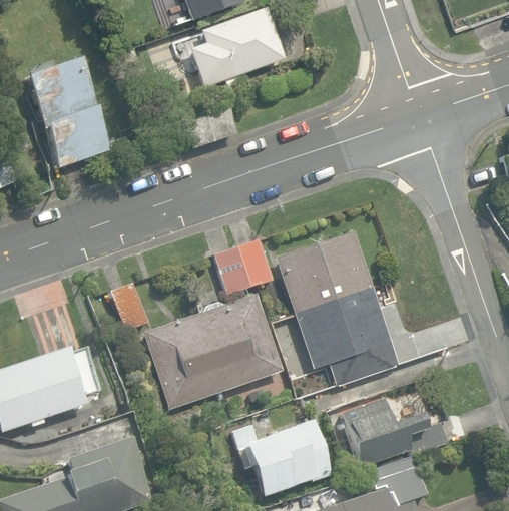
[(183,0),(190,21),(243,4),(242,0),(183,0)]
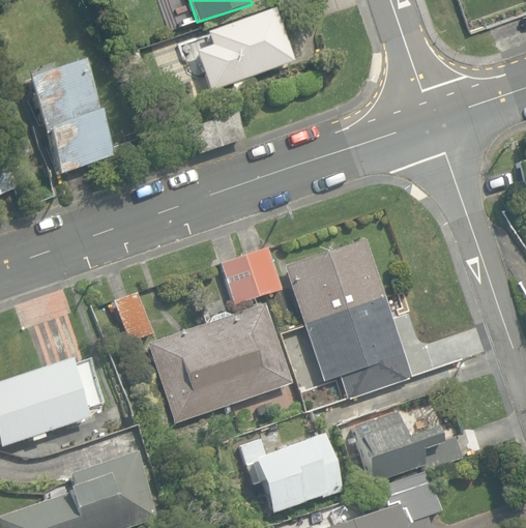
[(245,86),(243,80),(296,60),(276,7),(208,32),(212,44),(197,50),(210,89),(230,82),(233,90),(245,86)]
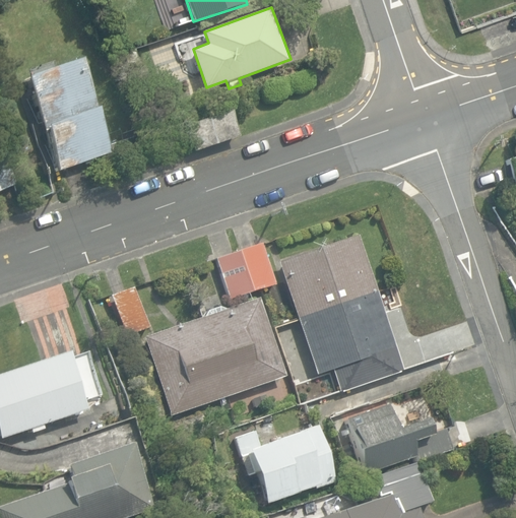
[(47,130),(61,171),(110,153),(77,60),(53,68),(51,61),(26,69),(29,78),(24,79),(43,132),(47,130)]
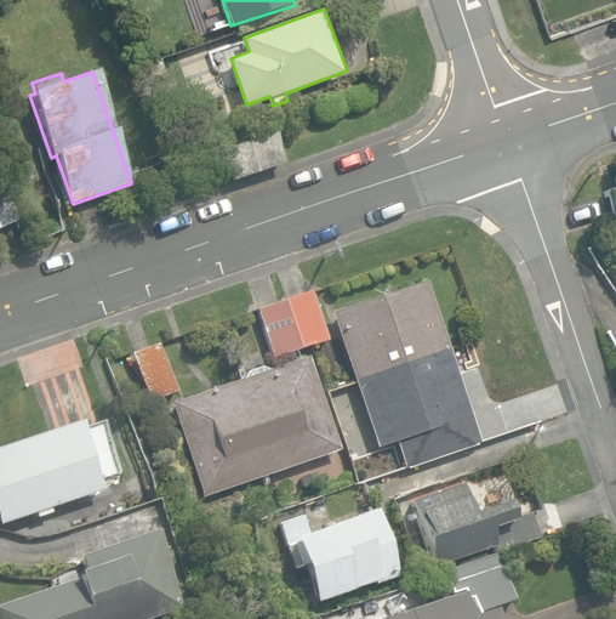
[(218,145),(233,182),(284,162),(271,125),(218,145)]
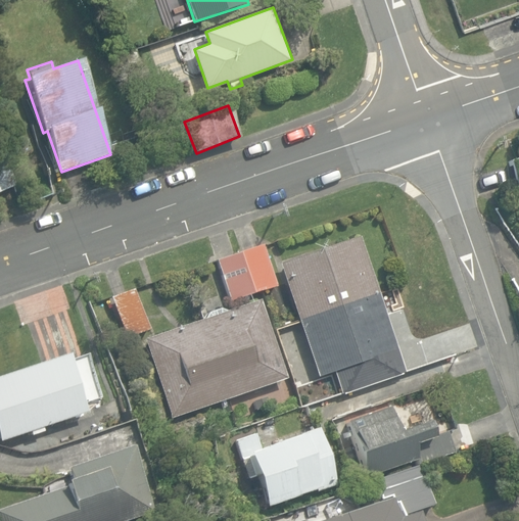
[(0,152),(0,191),(15,185),(2,152),(0,152)]
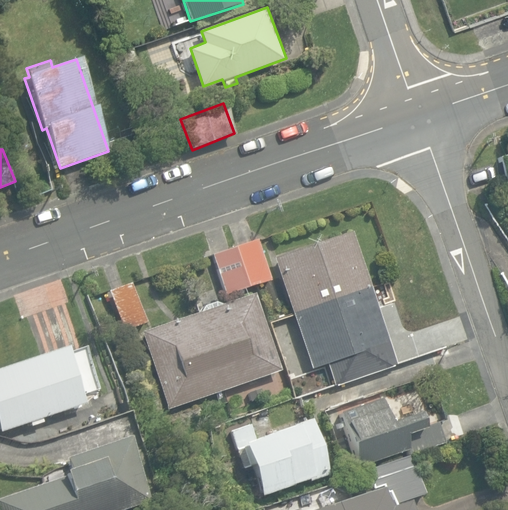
[(334,363),(338,376),(379,362),(373,345),(392,338),(354,229),(276,256),(316,369),(334,363)]
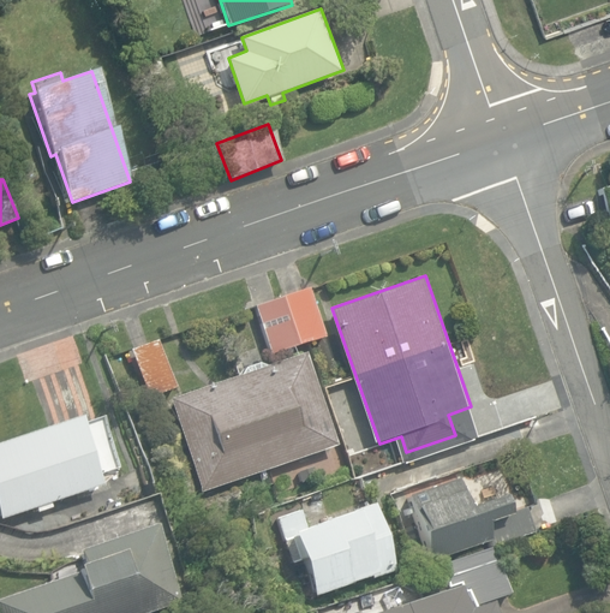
[(257,304),(274,355),(328,335),(311,286),(257,304)]
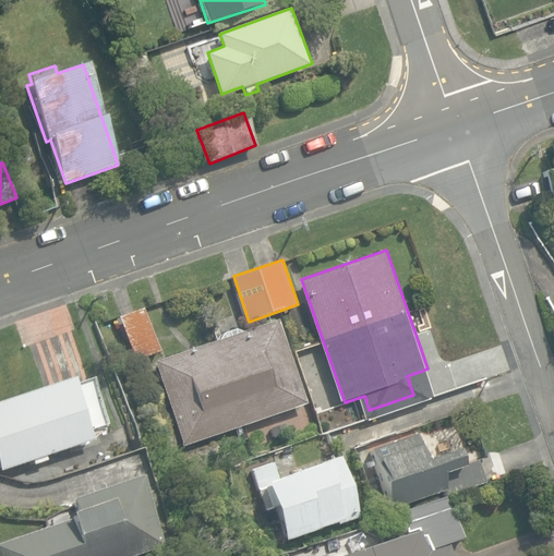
[(120,316),(135,360),(161,351),(145,307),(120,316)]
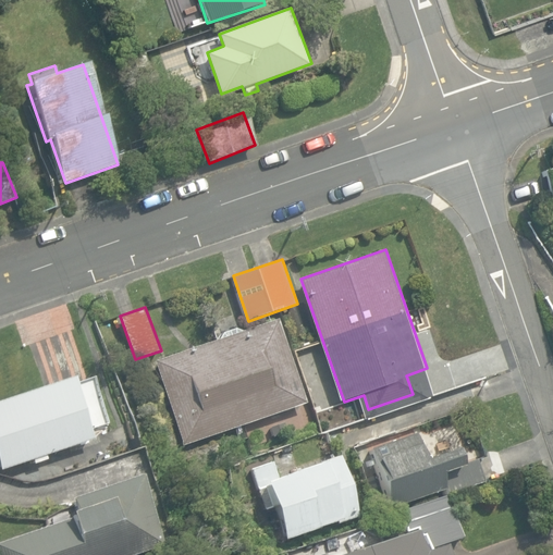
[(156,359),(185,443),(307,402),(279,318),(156,359)]
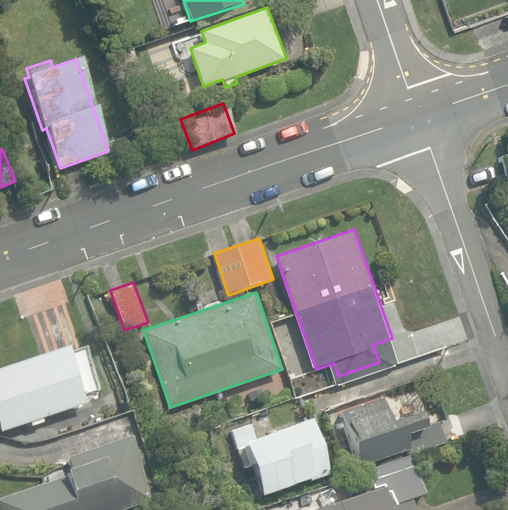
[(0,368),(0,425),(2,431),(31,421),(33,425),(45,421),(43,417),(88,402),(86,395),(102,389),(88,345),(71,352),(68,345),(0,368)]
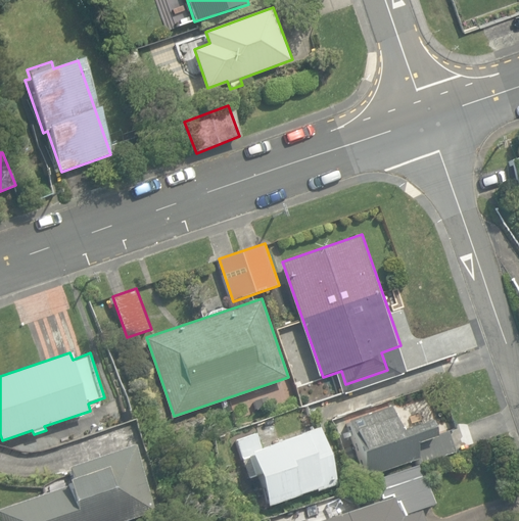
[(338,418),(374,405),(366,382),(330,395),(338,418)]
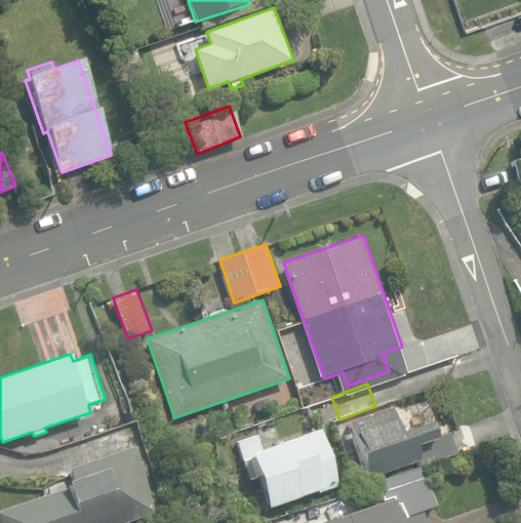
[(351,424),(369,478),(418,461),(419,465),(457,452),(450,432),(436,437),(432,424),(399,435),(391,410),(351,424)]
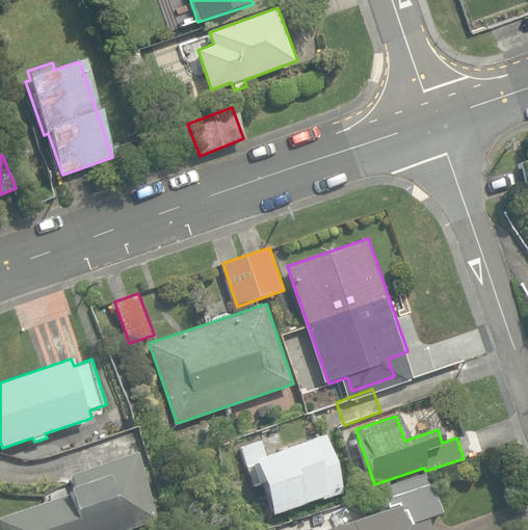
[(263,487),(272,515),(342,494),(323,434),(265,453),(261,440),(241,447),(247,466),(249,466),(257,489),(263,487)]
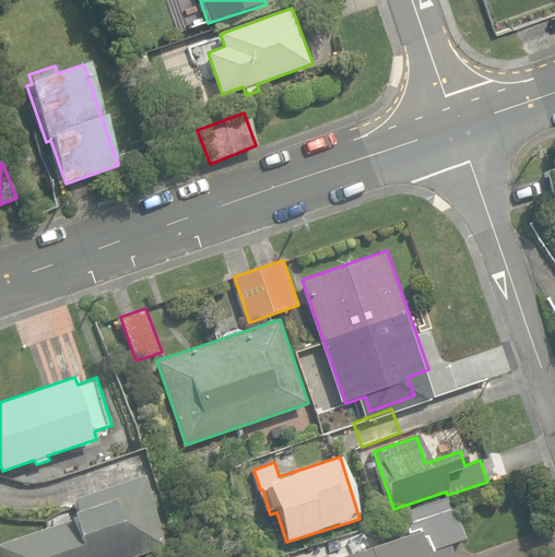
[(0,542),(0,556),(131,556),(164,546),(140,476),(71,500),(77,517),(0,542)]
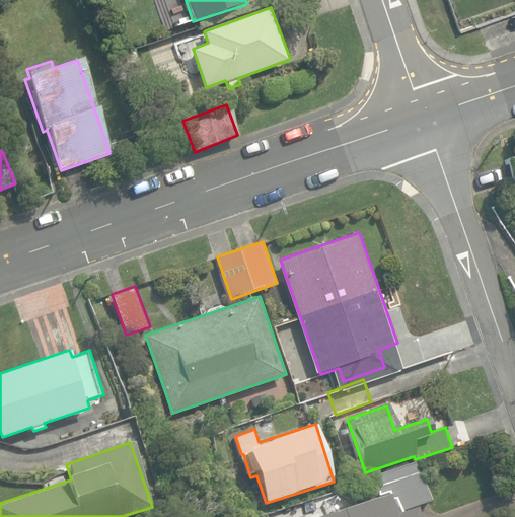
[(392,488),(394,495),(427,486),(420,461),(375,473),(380,491),(392,488)]
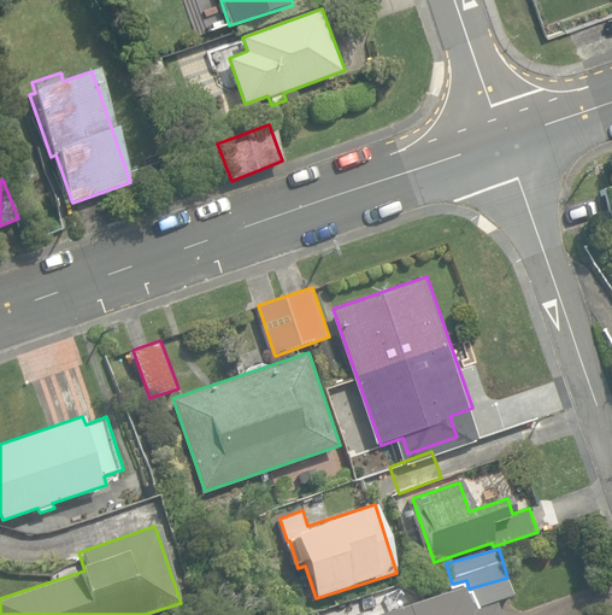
[(495,614),(493,603),(468,610),(460,587),(371,614),(362,614),(354,614),(335,614),(333,614),(495,614)]
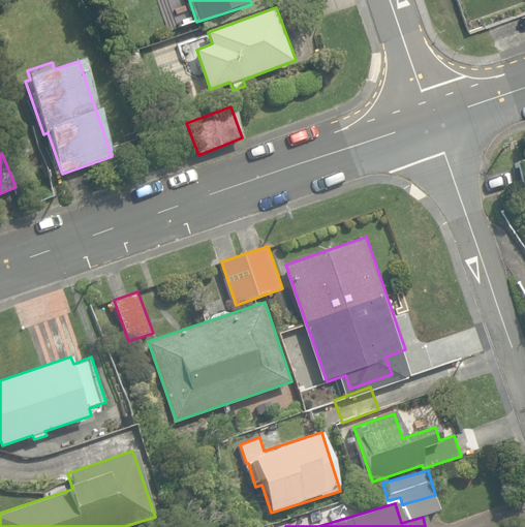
All buildings are outlined.
